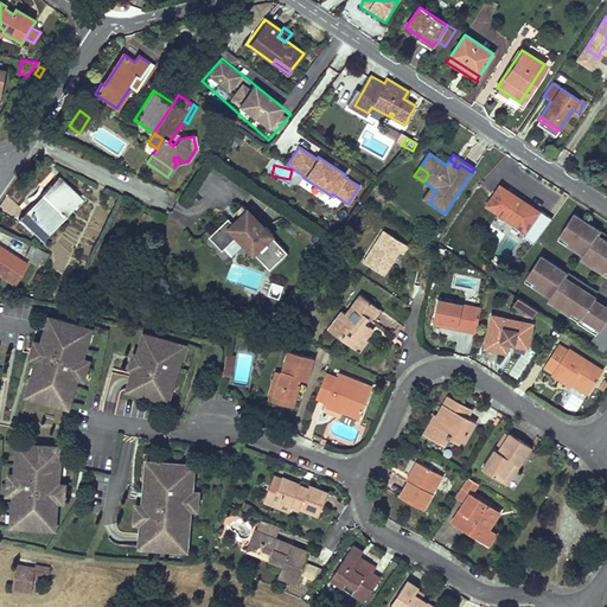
[(80,196),(58,176),(25,211),(27,213),(21,221),(42,240),(64,215),(63,213),(80,196)]
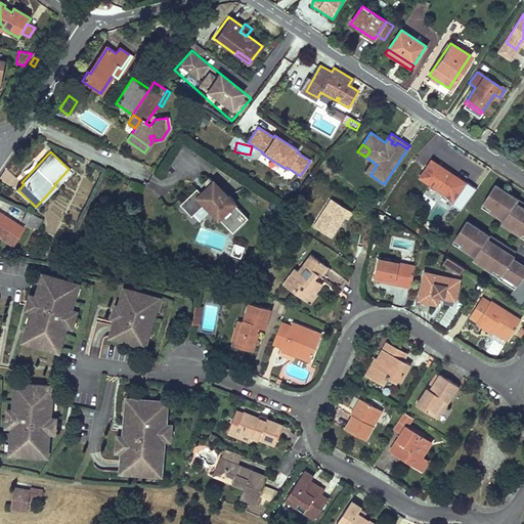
[(377,165),(373,162),(365,172),(370,175),(377,165)]
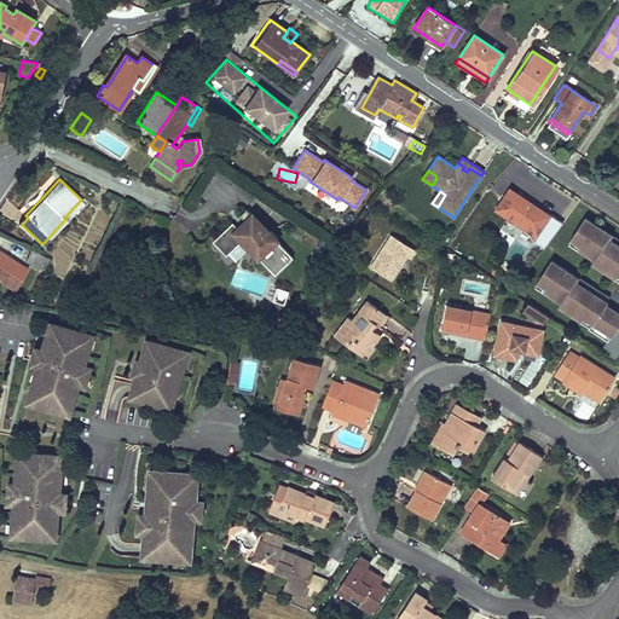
[(519,200),(508,192),(496,209),(537,237),(551,217),(521,196),(519,200)]
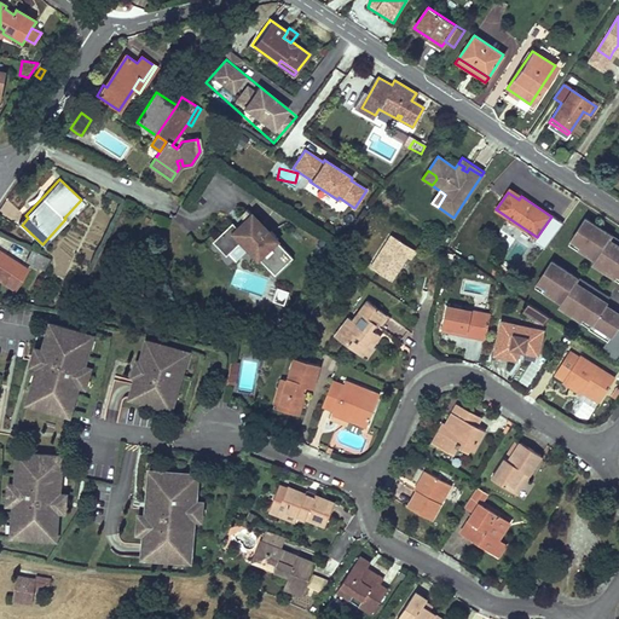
[(235,232),(253,215),(247,209),(225,231),(239,246),(244,242),(235,232)]
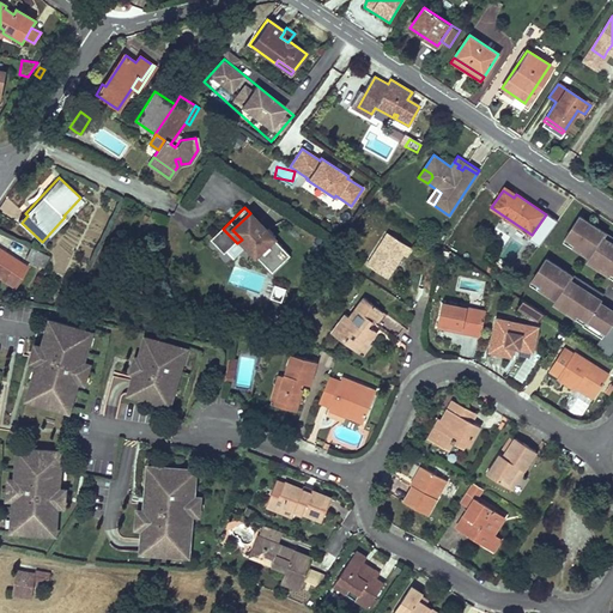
[(260,223),(250,213),(232,230),(242,240),(273,273),(290,255),(274,237),(275,235),(268,228),(267,230),(260,223)]
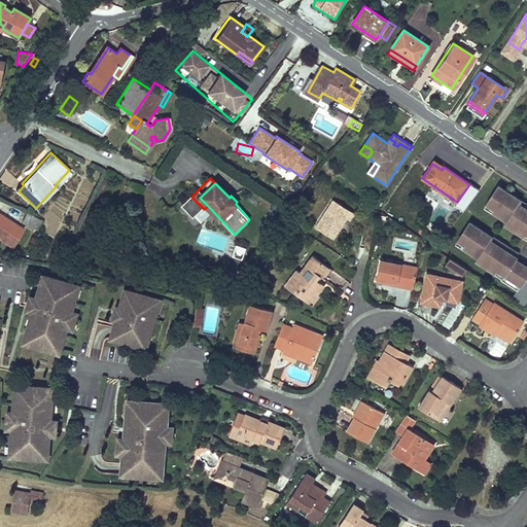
[(522,200),(499,184),(487,203),(495,208),(496,206),(512,216),(520,203),(522,200)]
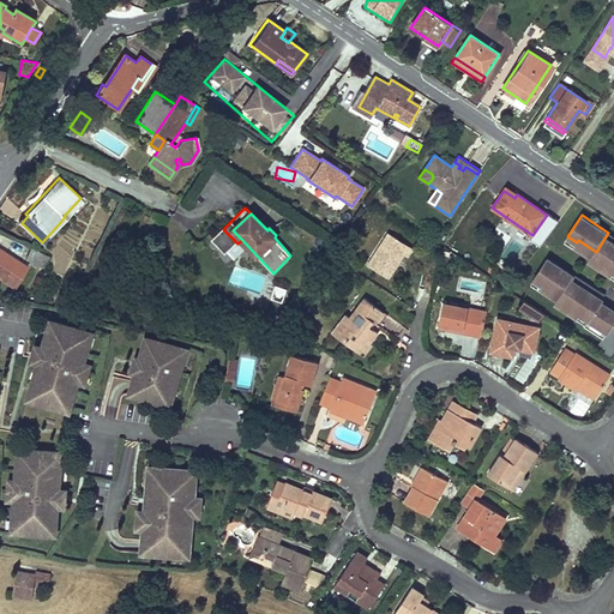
[(413,248),(389,233),(368,264),(389,278),(404,254),(408,257),(413,248)]
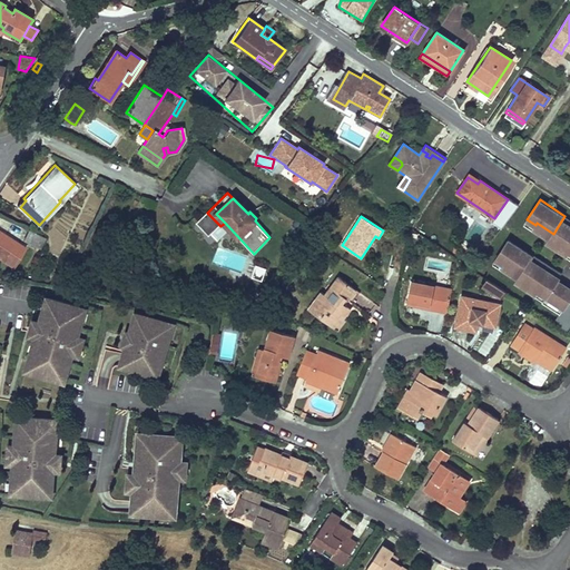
[(553,234),(537,223),(536,225),(527,219),(524,224),(549,239),(553,234)]
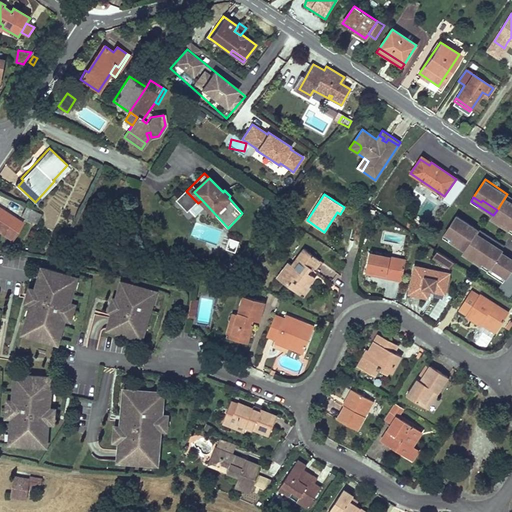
[(41,213),(25,206),(21,216),(36,223),(41,213)]
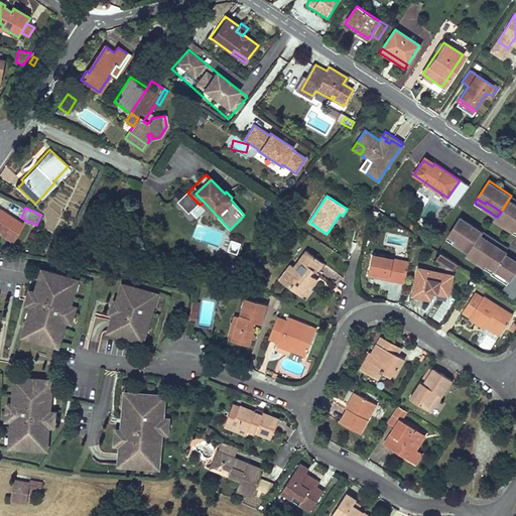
[(0,234),(8,241),(20,223),(0,209),(0,234)]
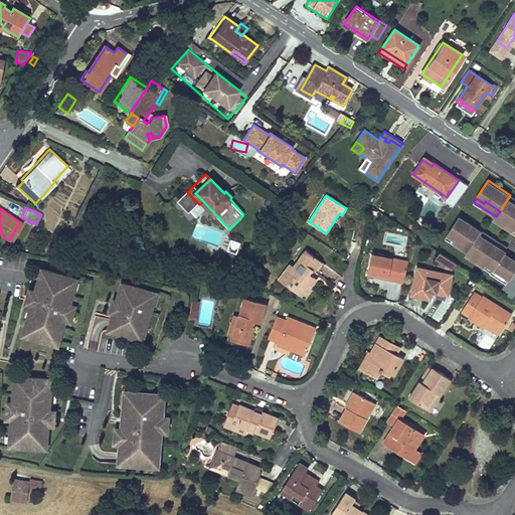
[(428,219),(419,214),(415,220),(424,226),(428,219)]
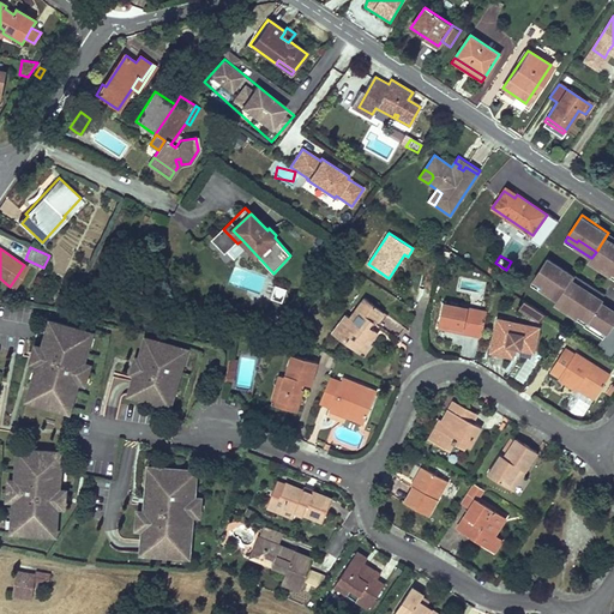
[(613,270),(596,258),(593,264),(613,278),(613,274),(612,272),(613,270)]
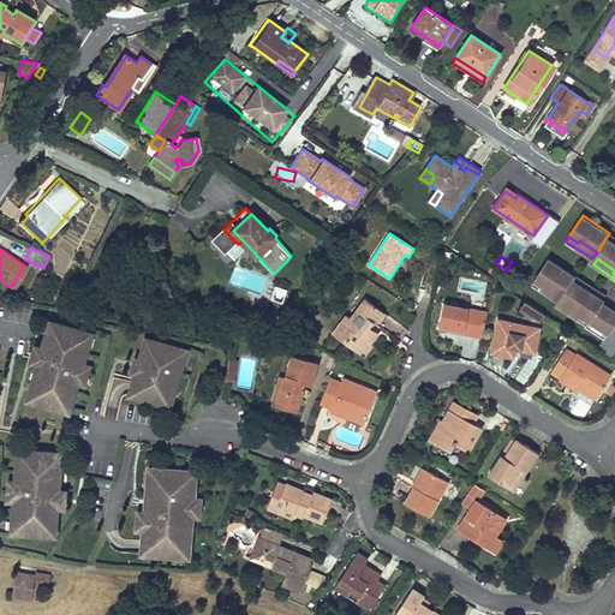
[(565,298),(575,281),(577,278),(550,261),(536,282),(545,288),(547,286),(565,298)]
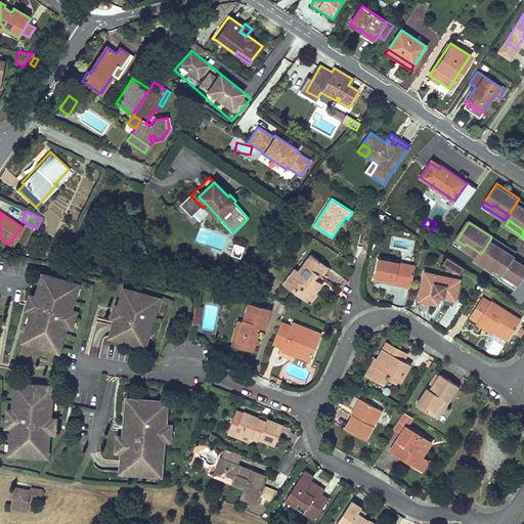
[(412,233),(406,229),(403,235),(409,238),(412,233)]
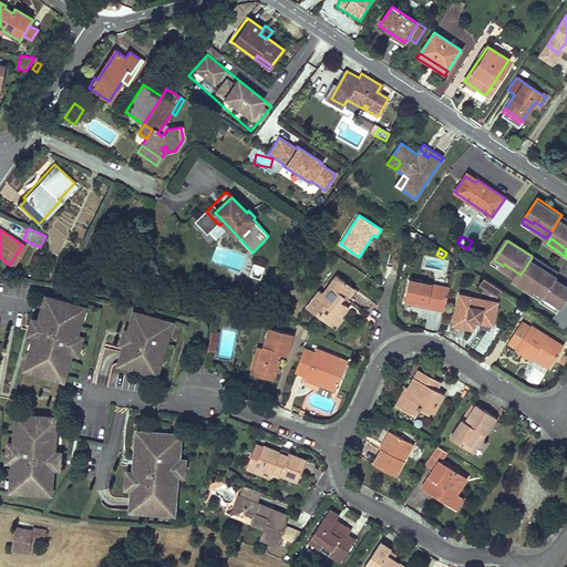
[(560,272),(533,255),(532,256),(531,259),(521,275),(524,276),(533,261),(544,269),(545,268),(552,271),(550,272),(558,277),(560,272)]
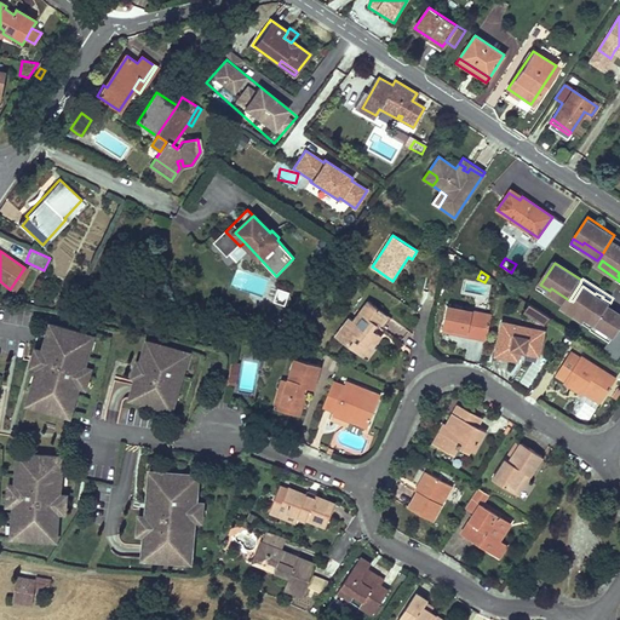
[(569,300),(551,288),(550,291),(540,285),(538,290),(566,306),(569,300)]
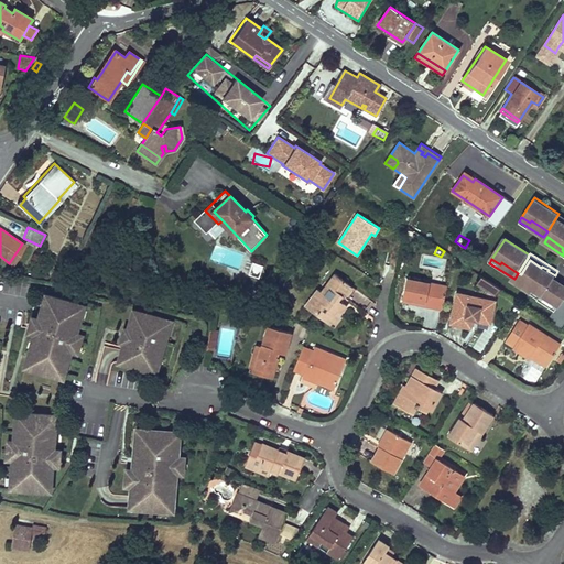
[(563,329),(563,326),(563,289),(552,281),(553,278),(555,275),(548,271),(549,270),(542,267),(541,268),(530,260),(521,274),(519,278),(543,293),(542,295),(559,306),(555,312),(550,321),(563,329)]
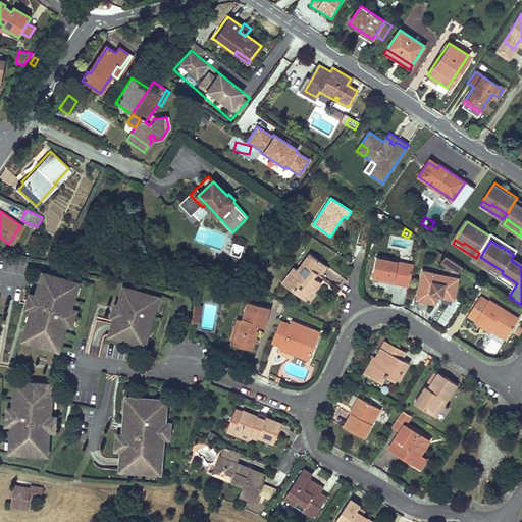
[(244,246),(235,243),(230,254),(240,257),(244,246)]
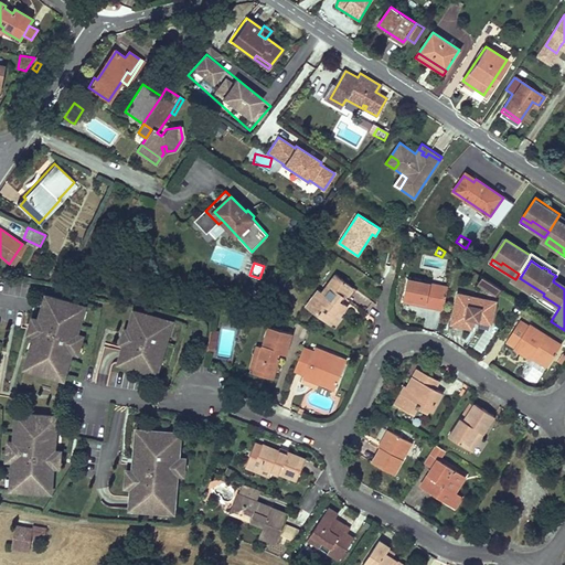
[(353,287),(336,274),(322,291),(318,289),(309,300),(320,309),(317,313),(328,322),(336,313),(340,316),(348,306),(342,301),(340,299),(343,296),(345,297),(353,287)]
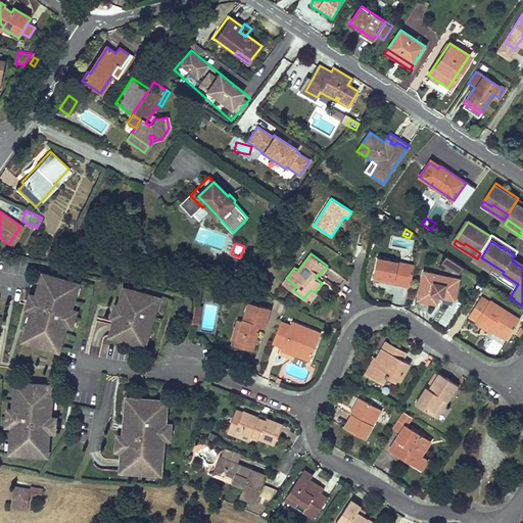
[(463,267),(447,255),(443,262),(459,273),(463,267)]
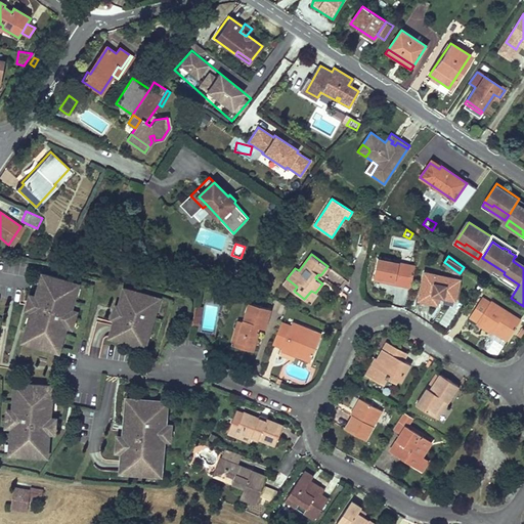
[(416,265),(378,258),(374,279),(411,287),(416,265)]
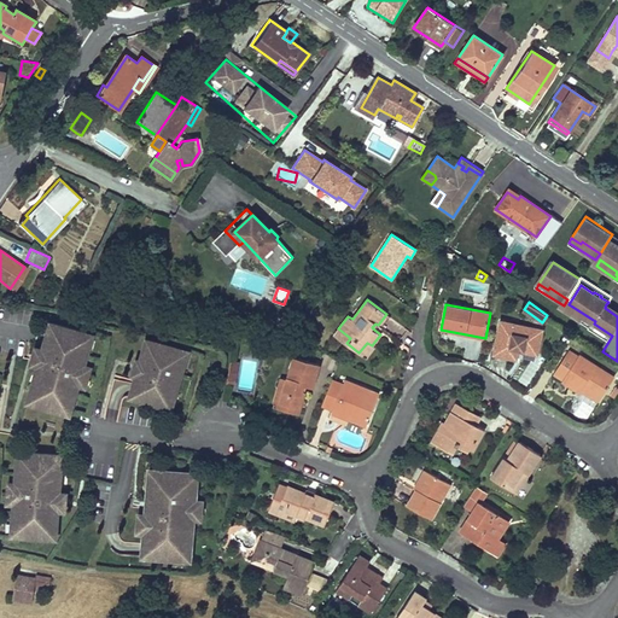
[(595,321),(569,304),(564,312),(590,328),(594,324),(595,321)]
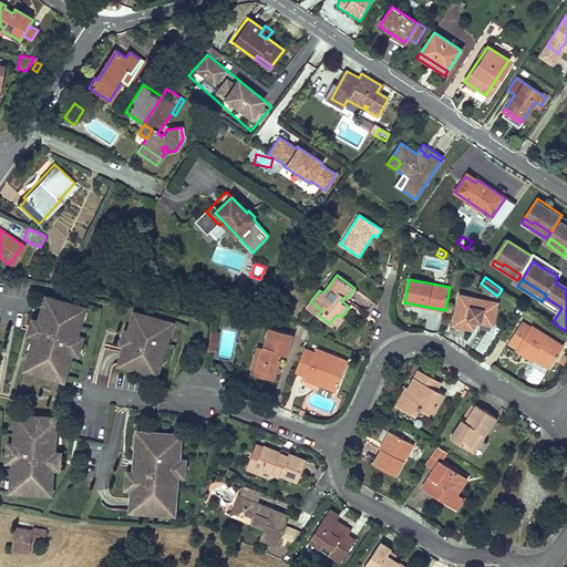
[(566,286),(556,279),(555,282),(566,290),(566,286)]
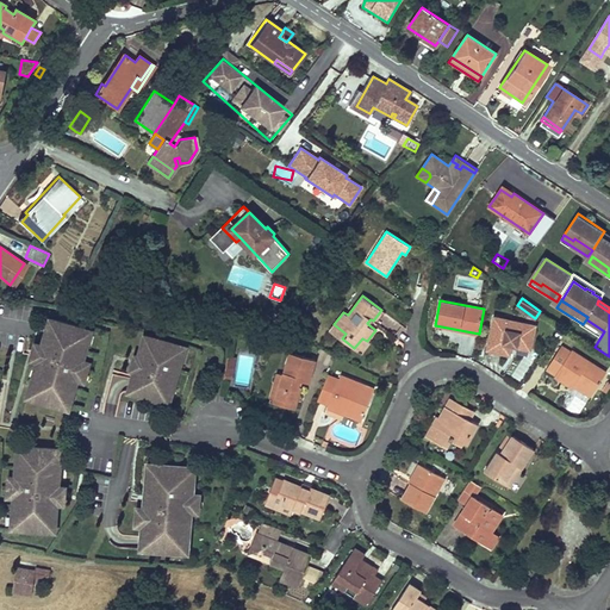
[(385,312),(381,310),(373,321),(377,323),(385,312)]
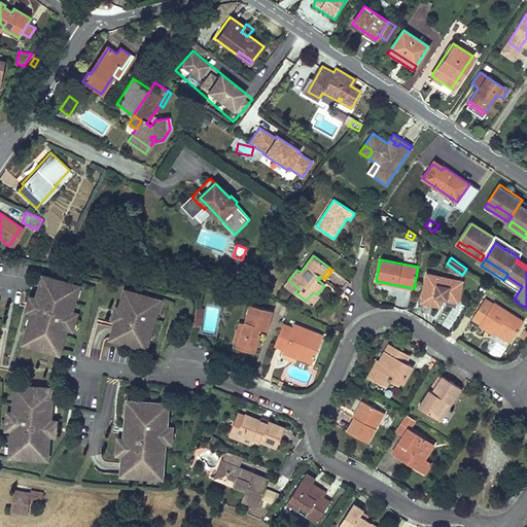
[(446,300),(458,302),(462,281),(427,274),(421,302),(440,306),(442,299),(442,297),(446,299),(446,300)]
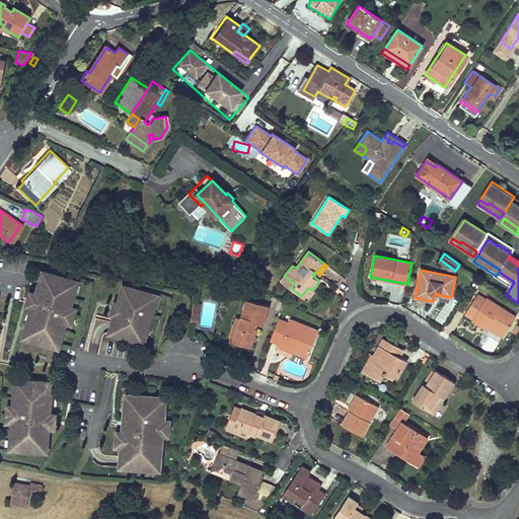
[(23,339),(55,348),(56,346),(59,334),(63,334),(74,296),(70,295),(74,282),(74,280),(43,271),(39,286),(38,285),(35,293),(36,294),(32,308),(31,308),(26,323),(27,324),(23,339)]
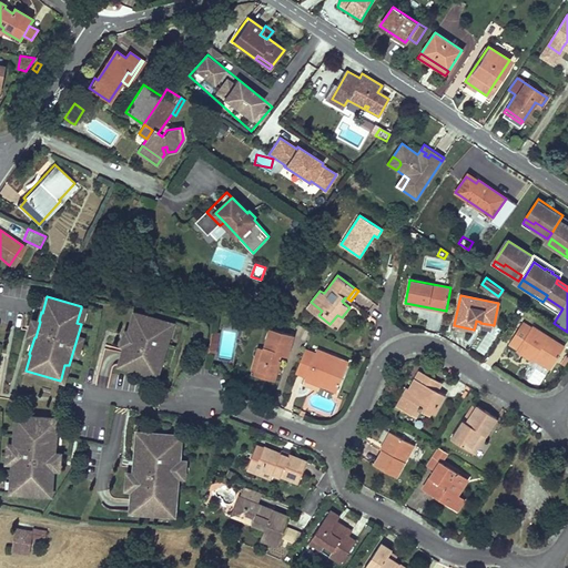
[(563,308),(546,297),(543,302),(543,303),(559,314),(563,308)]
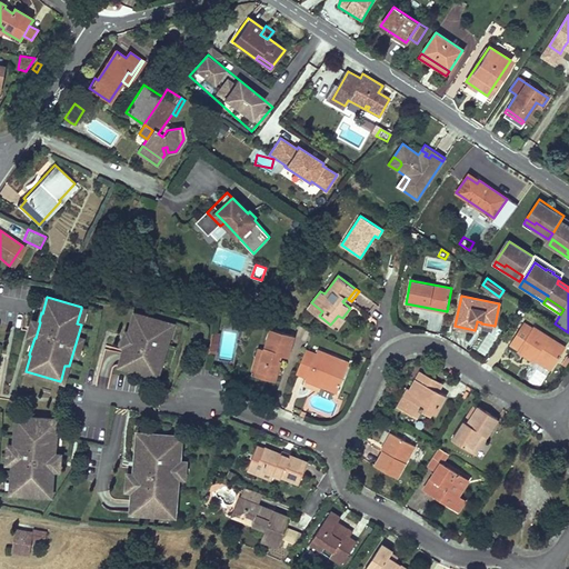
[(322,311),(311,302),(308,308),(319,316),(322,311)]
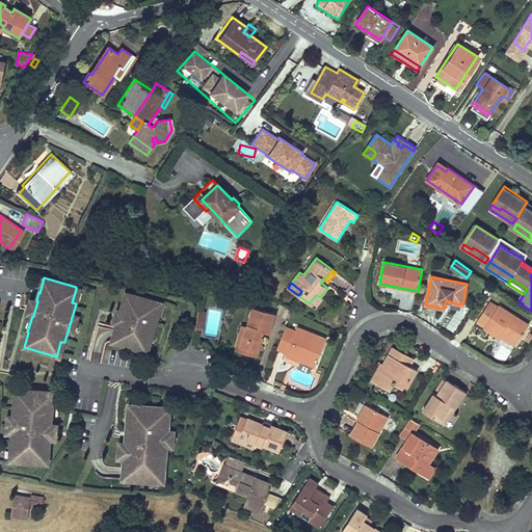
[(158,301),(125,292),(121,308),(125,309),(123,313),(124,315),(123,321),(121,322),(120,326),(115,325),(111,342),(143,351),(144,349),(148,337),(151,338),(157,318),(154,317),(157,303),(158,301)]
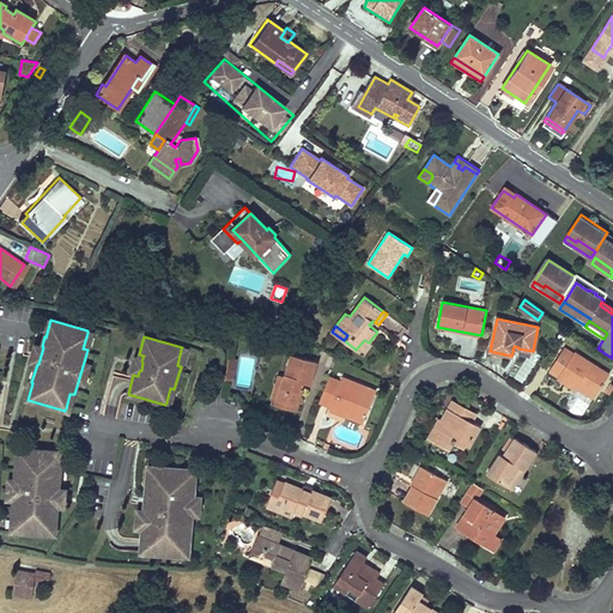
[(369,343),(364,340),(356,350),(363,356),(371,344),(369,343)]
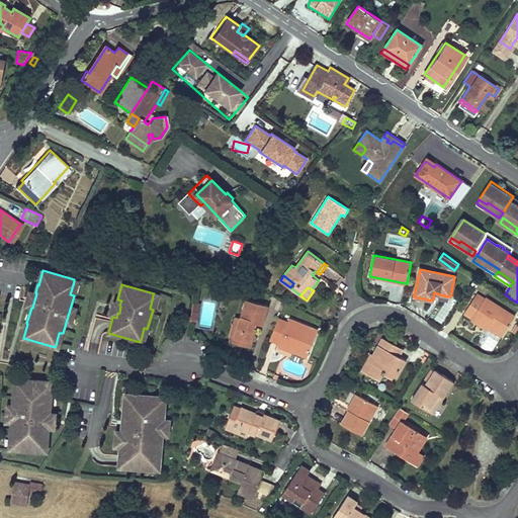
[(35,292),(29,291),(25,306),(31,308),(32,308),(36,293),(35,292)]
